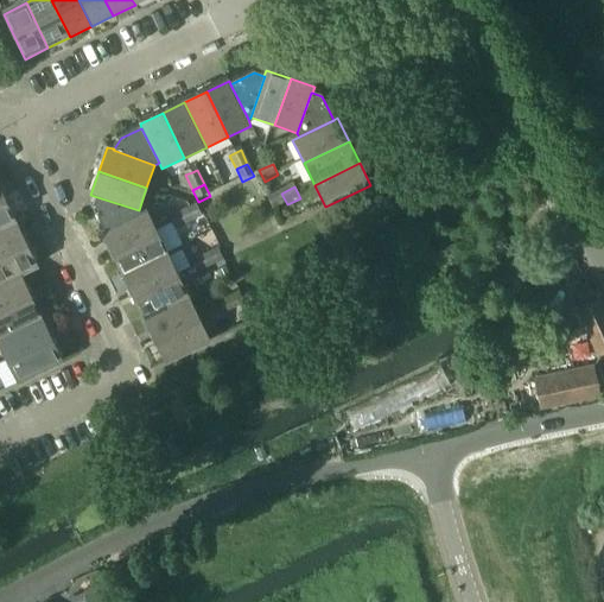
[(281,194),(268,200),(274,211),(287,204),(281,194)]
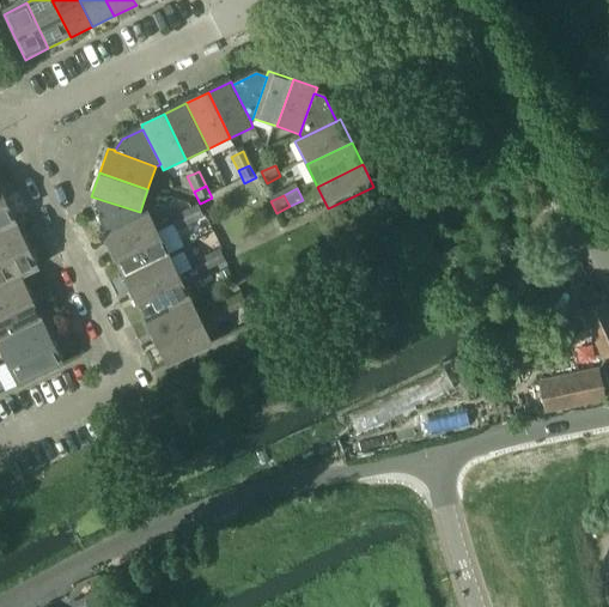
[(140,212),(98,199),(95,210),(107,234),(141,216),(140,212)]
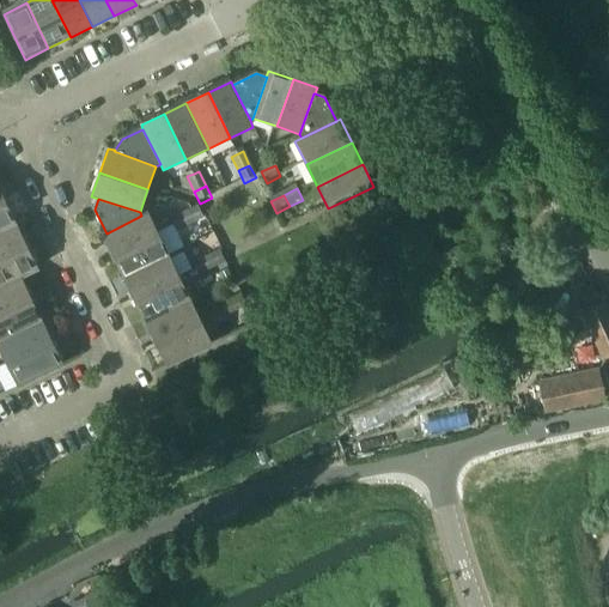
[(7,205),(0,207),(0,235),(18,226),(7,205)]
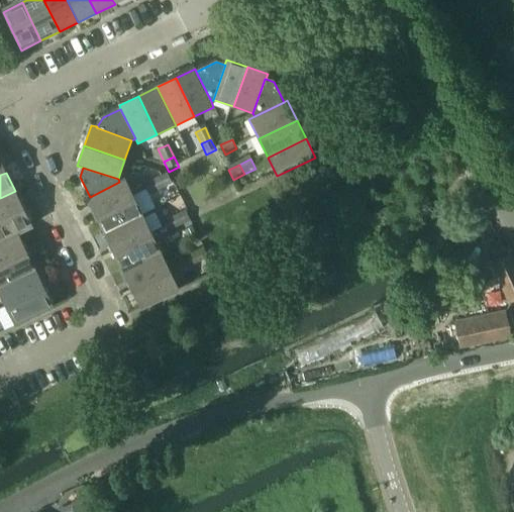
[(169,177),(158,182),(162,191),(173,186),(169,177)]
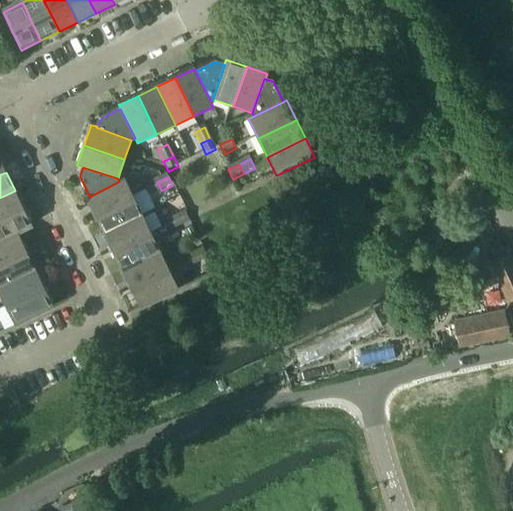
[(119,181),(90,197),(87,198),(96,218),(134,199),(125,179),(119,181)]
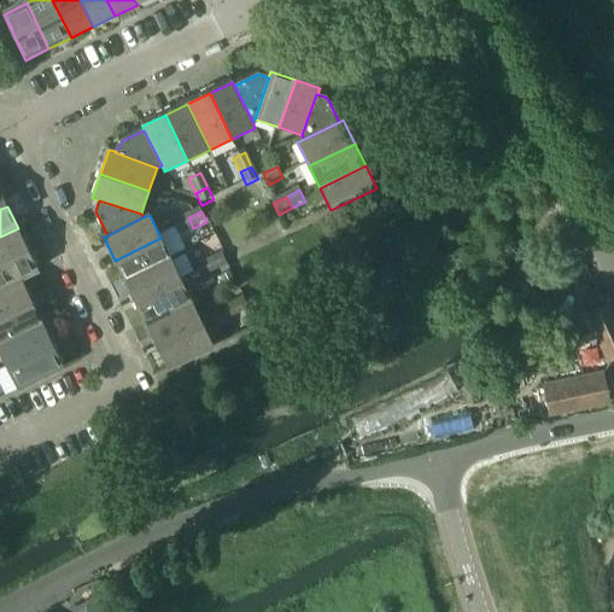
[(174,223),(177,231),(180,235),(193,228),(188,217),(174,223)]
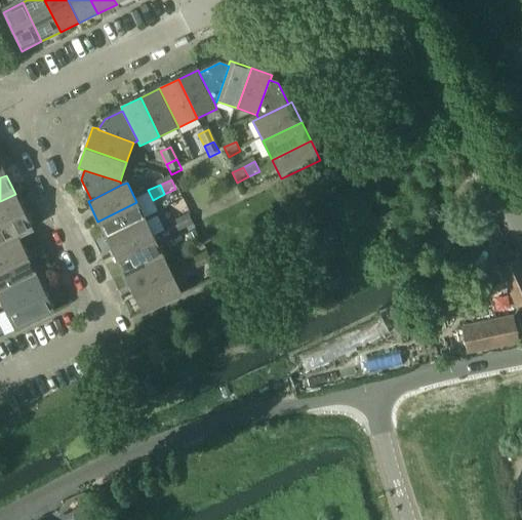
[(15,194),(0,201),(0,224),(25,212),(15,194)]
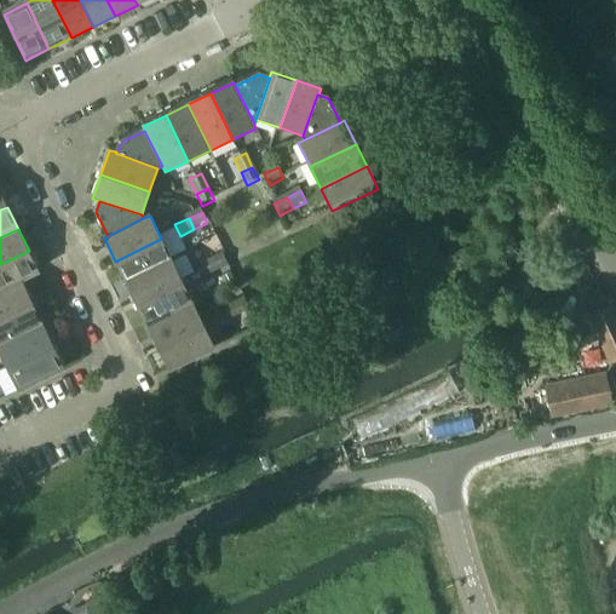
[(161,239),(115,262),(126,283),(172,260),(161,239)]
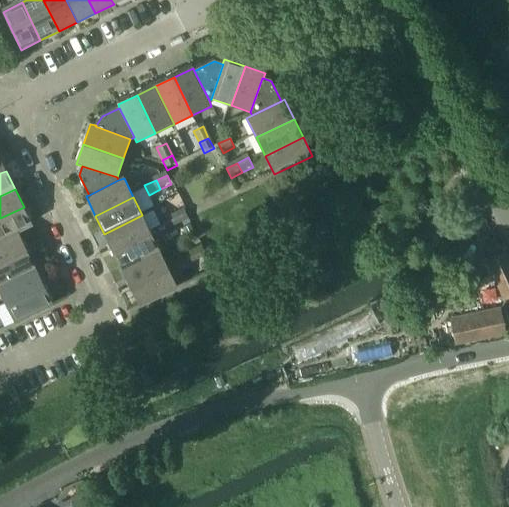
[(24,207),(0,218),(0,241),(18,233),(19,234),(33,227),(24,207)]
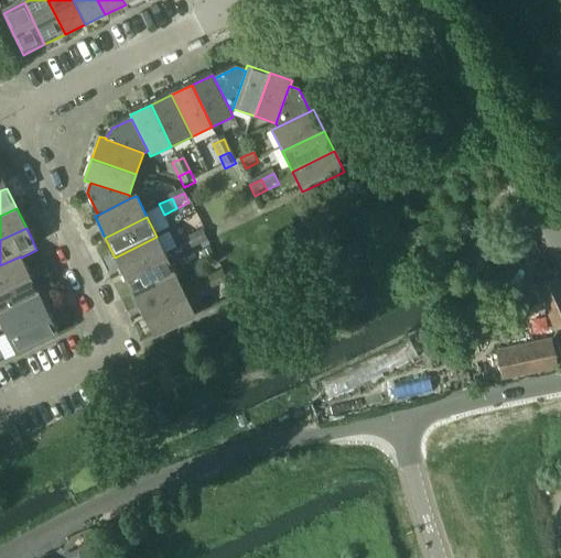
[(204,233),(192,239),(196,250),(208,243),(204,233)]
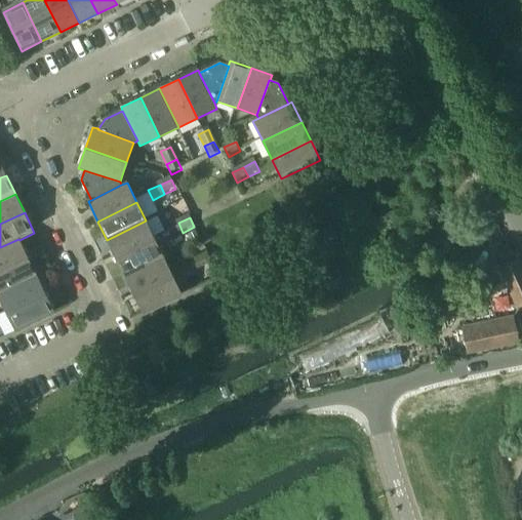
[(146,221),(107,240),(116,258),(155,240),(146,221)]
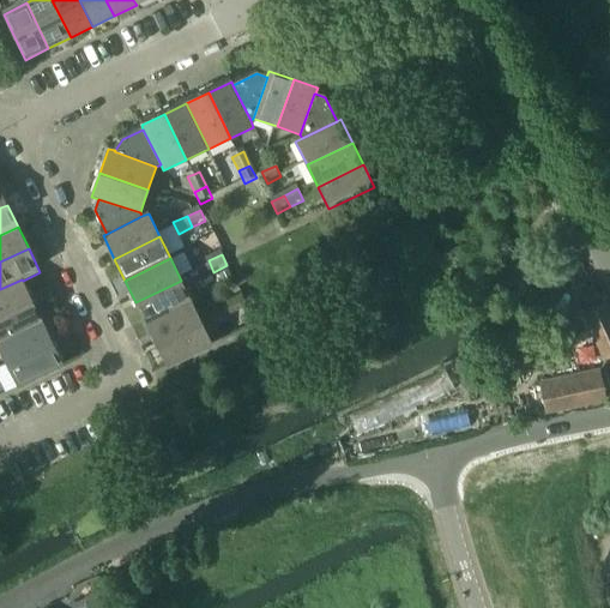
[(194,266),(198,272),(200,278),(213,272),(209,260),(194,266)]
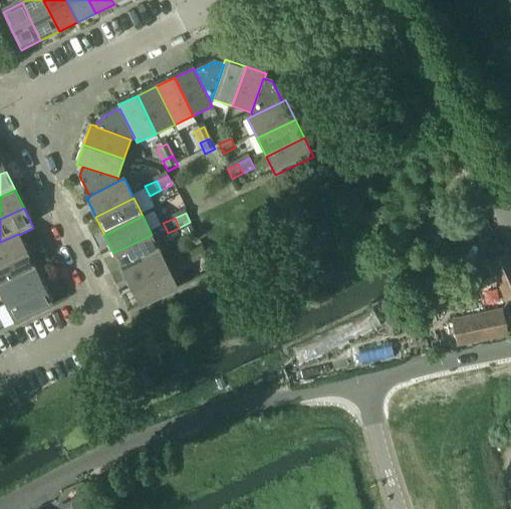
[(18,234),(0,242),(0,265),(27,252),(19,235),(18,234)]
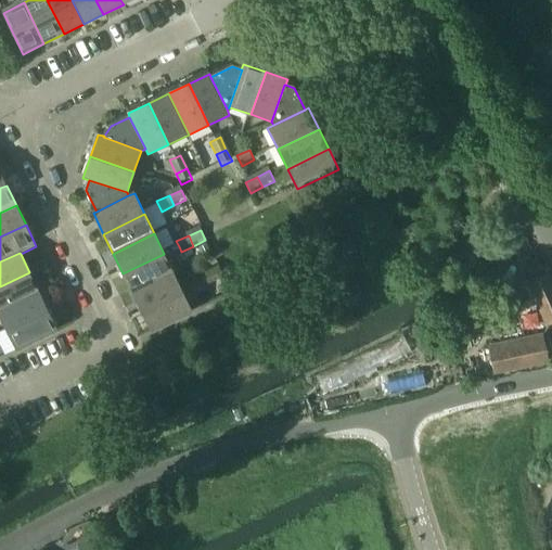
[(164,254),(123,273),(132,294),(174,273),(164,254)]
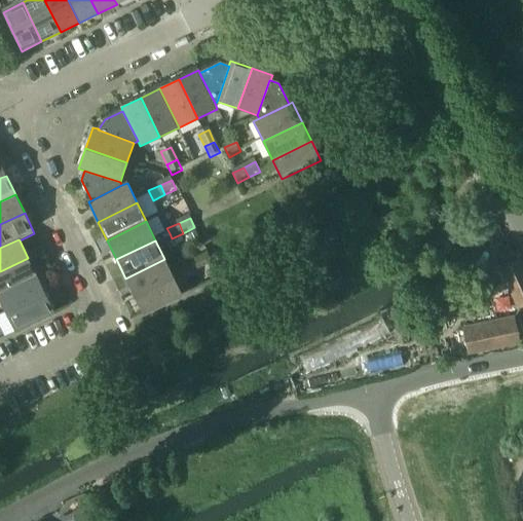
[(209,255),(196,260),(201,270),(213,265),(209,255)]
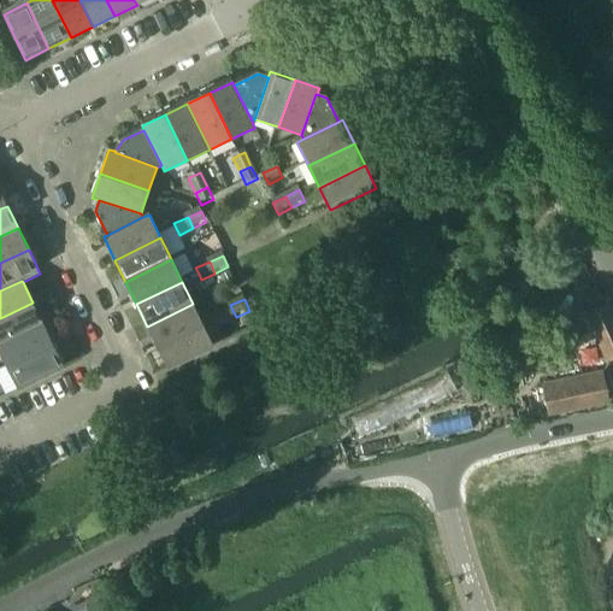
[(33,303),(0,318),(0,345),(43,324),(33,303)]
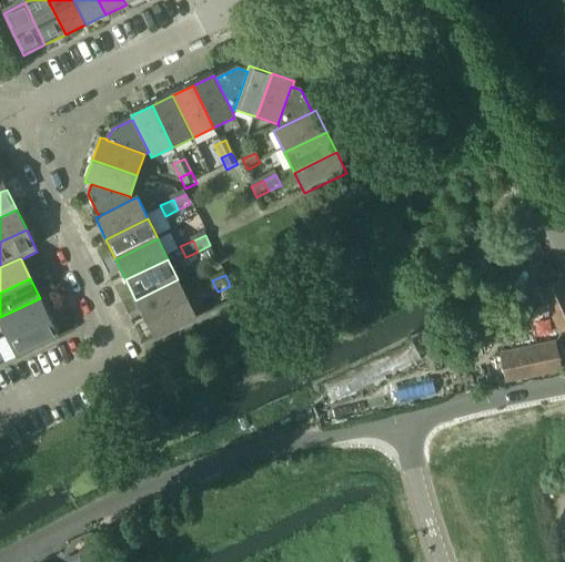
[(178,279),(135,300),(145,320),(188,300),(178,279)]
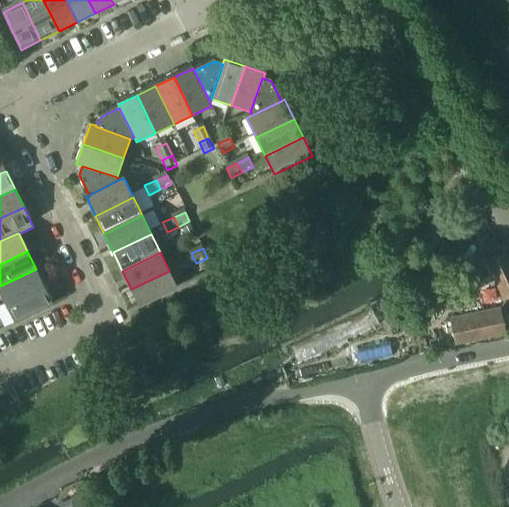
[(180,259),(183,264),(185,268),(196,263),(191,253),(180,259)]
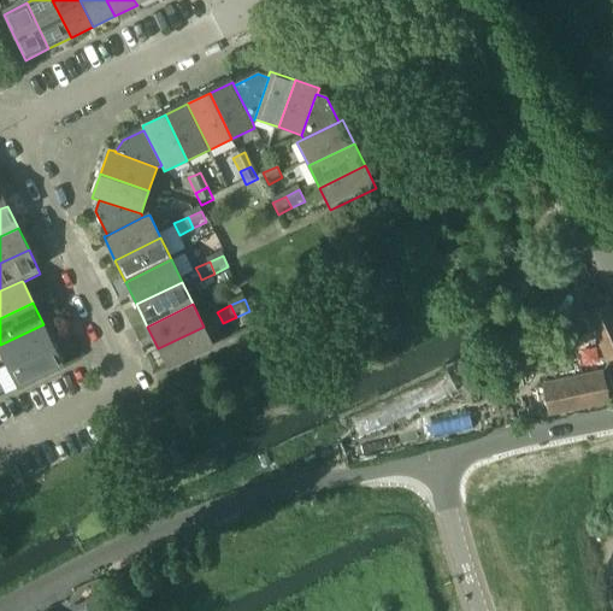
[(612,312),(611,310),(588,321),(607,365),(612,363),(612,312)]
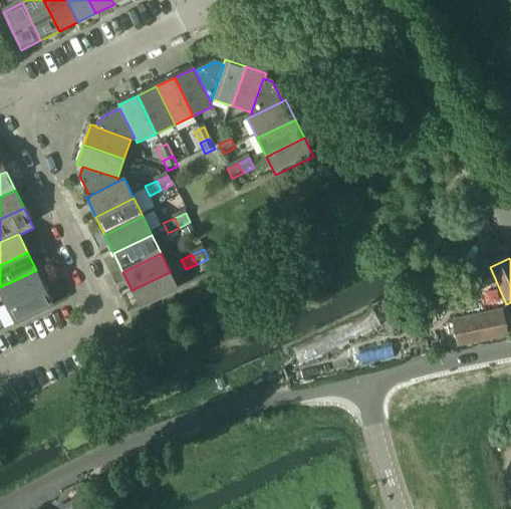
[(36,270),(0,287),(0,292),(7,307),(45,289),(36,270)]
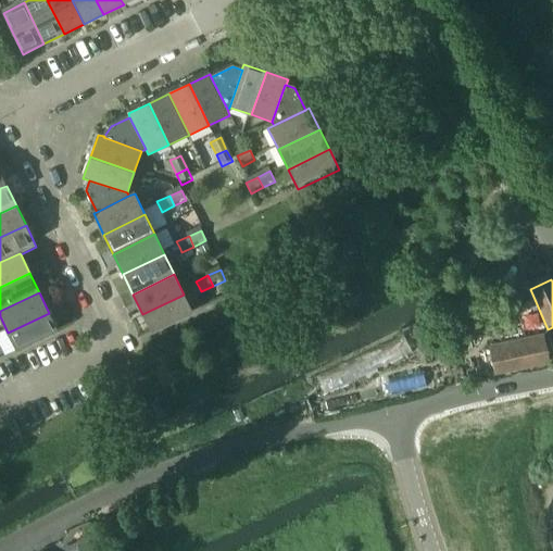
[(184,295),(142,314),(152,335),(193,314),(184,295)]
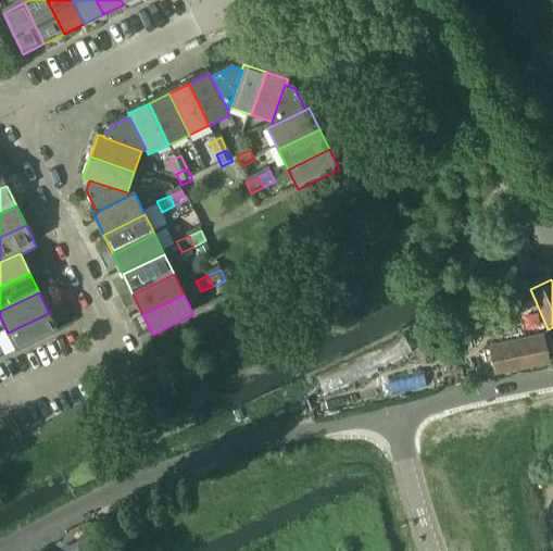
[(49,313),(8,333),(17,353),(59,334),(49,313)]
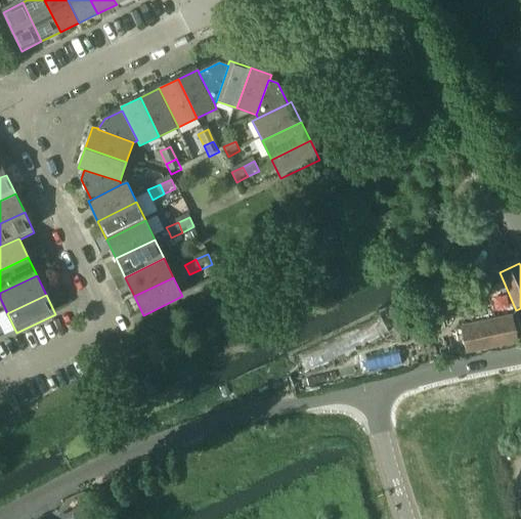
[(467,356),(519,345),(514,319),(462,330),(467,356)]
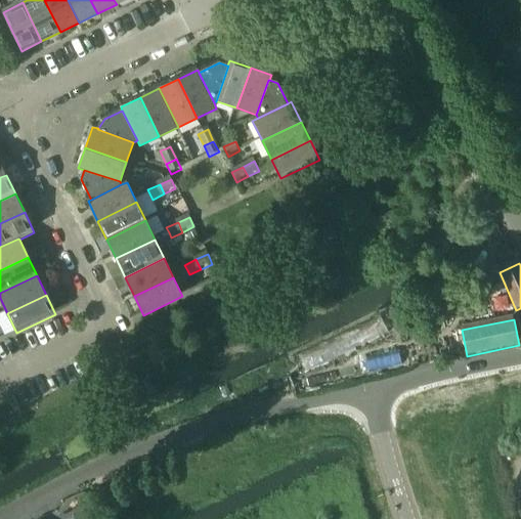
[(382,356),(386,374),(404,370),(400,352),(382,356)]
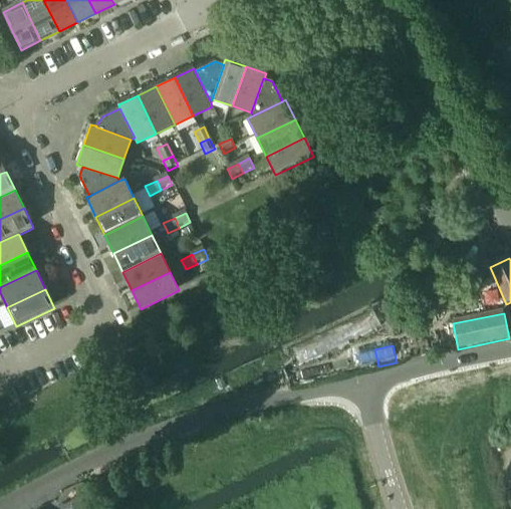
All buildings are outlined.
